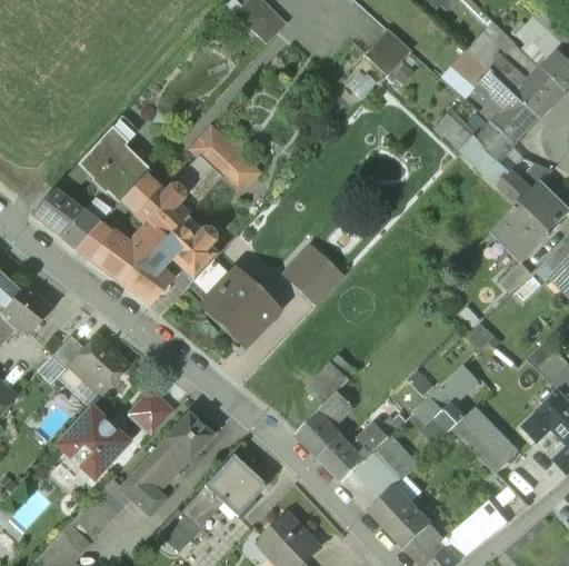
[(287,22),(263,0),(246,0),(235,11),(266,43),(287,22)]
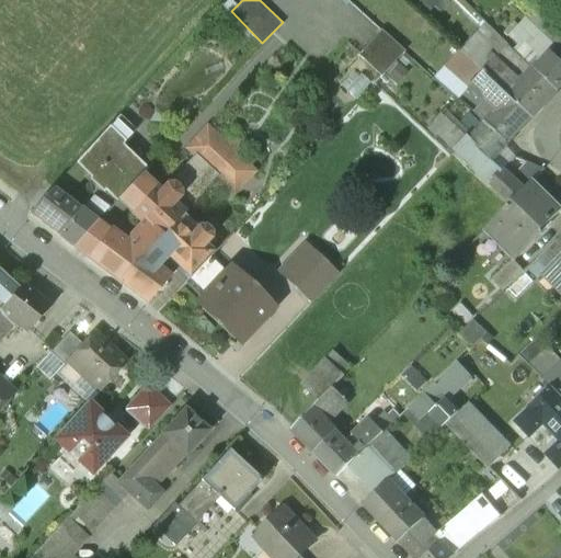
[(560,42),(560,26),(540,2),(527,16),(556,44),(558,46),(560,42)]
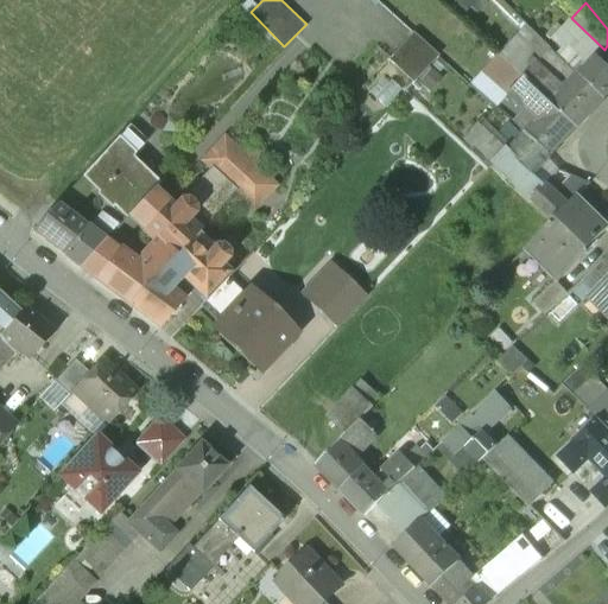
[(563,25),(552,38),(563,48),(558,52),(578,74),(578,72),(580,74),(602,48),(571,18),(563,25)]
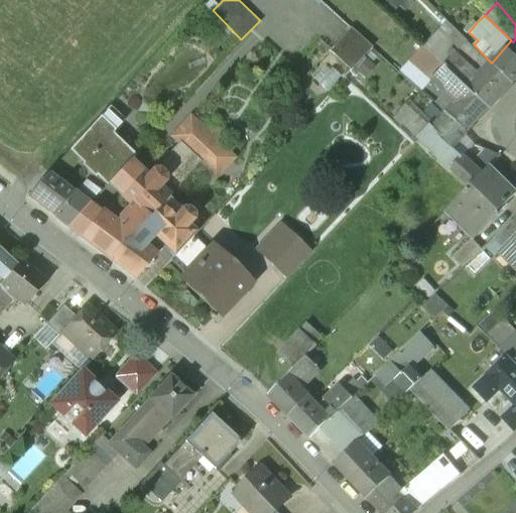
[(474,18),(465,28),(469,32),(478,21),(474,18)]
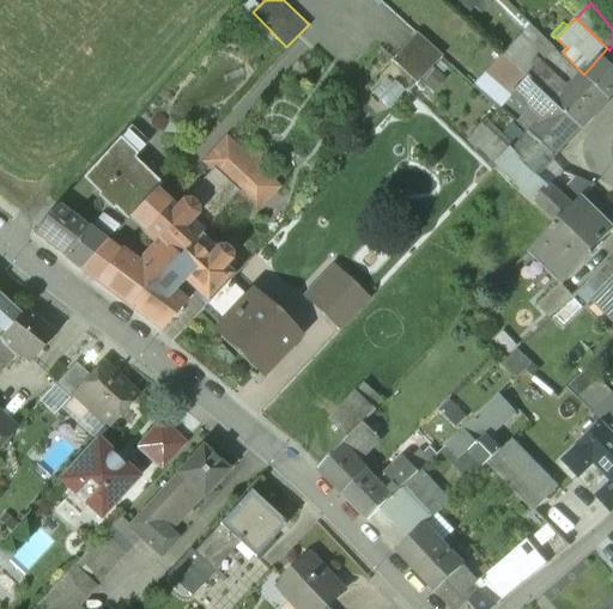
[(417,30),(392,58),(417,80),(442,54),(417,30)]
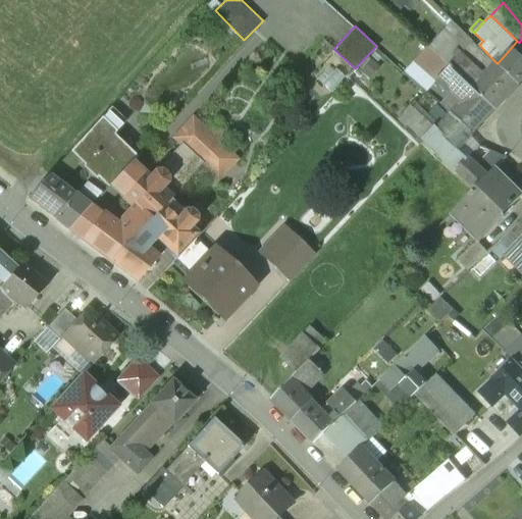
[(476,63),(459,48),(463,44),(446,28),(429,46),(450,64),(463,76),(473,64),(475,65),(476,63)]
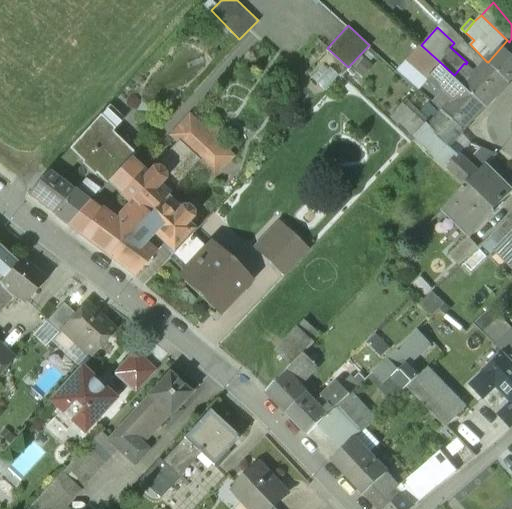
[(511,78),(511,53),(510,52),(511,50),(511,44),(509,42),(507,40),(488,62),(509,82),(511,78)]
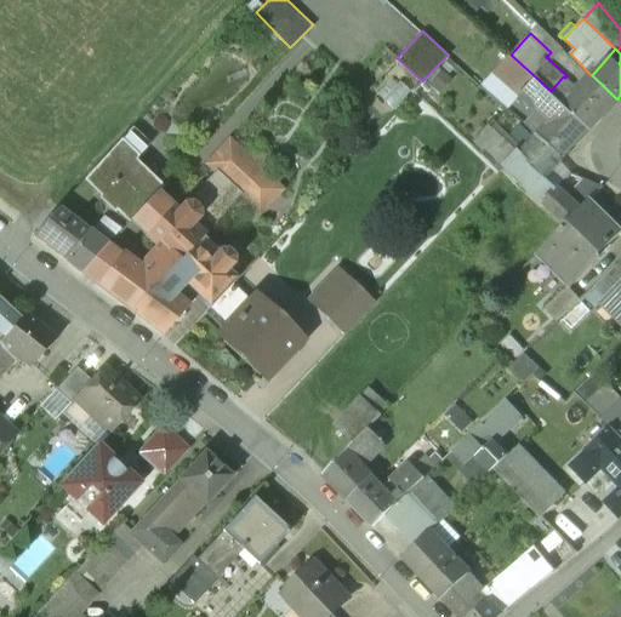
[(592,75),(579,90),(565,78),(563,76),(551,91),(590,127),(617,100),(592,75)]
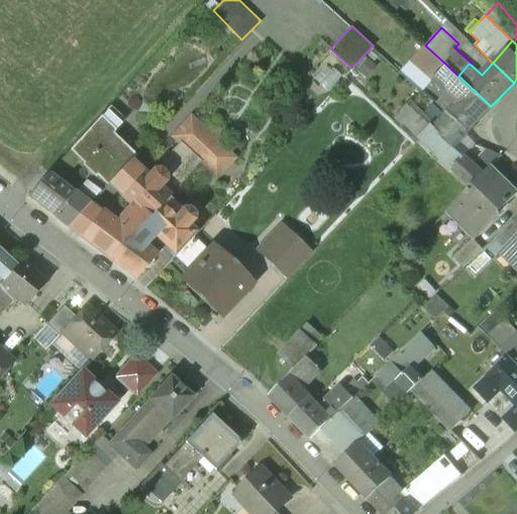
[(458,76),(445,64),(438,72),(442,76),(451,84),(458,76)]
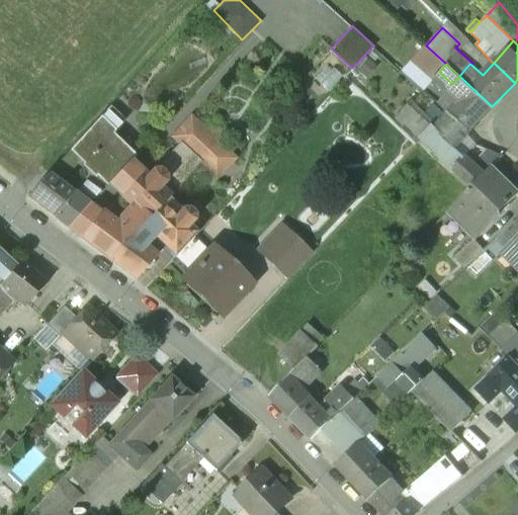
[(492,106),(459,76),(452,84),(462,94),(446,111),(467,131),(492,106)]
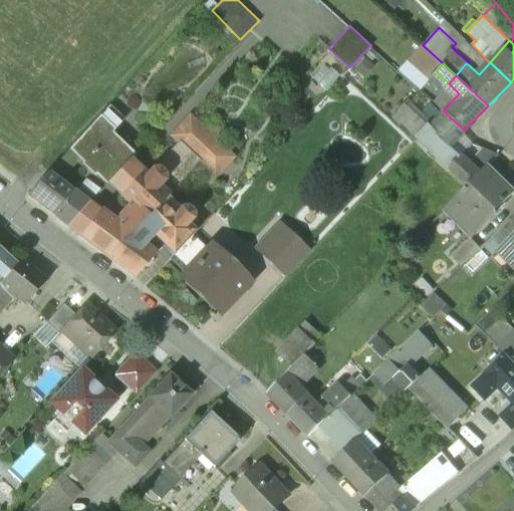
[(97,171),(108,182),(131,159),(134,155),(110,133),(124,117),(110,104),(71,147),(85,161),(84,162),(96,172),(97,171)]
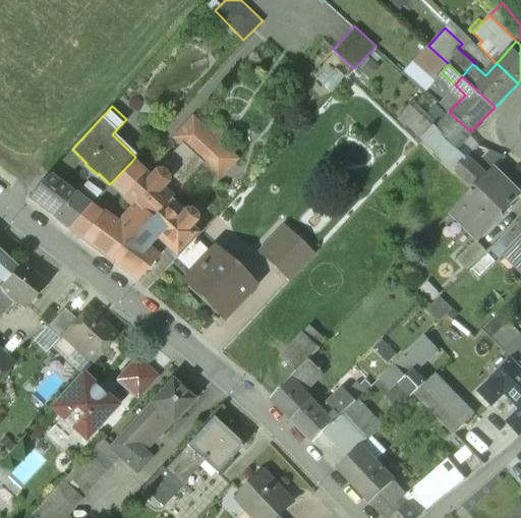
[(432,125),(416,111),(406,123),(422,137),(432,125)]
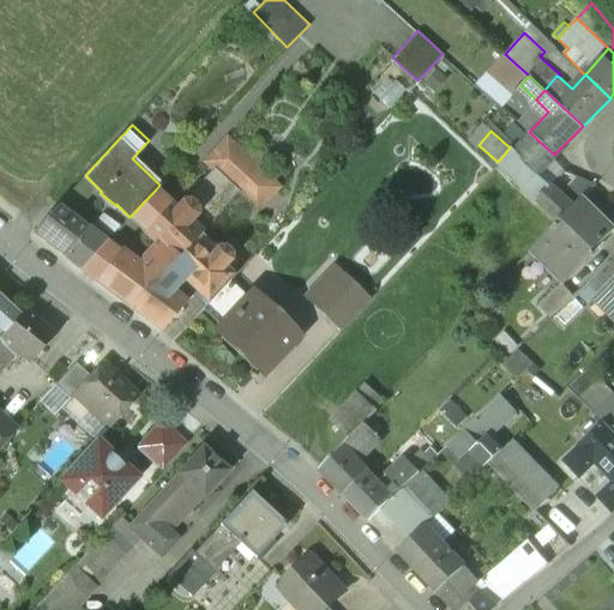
[(554,155),(529,132),(512,150),(539,174),(554,155)]
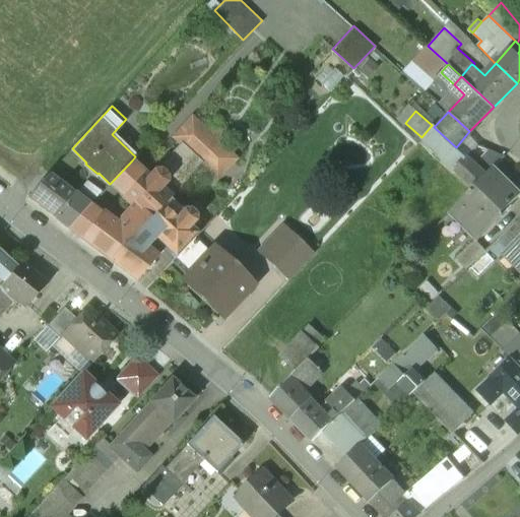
[(211,134),(192,116),(175,135),(202,160),(220,142),(229,133),(219,125),(211,134)]
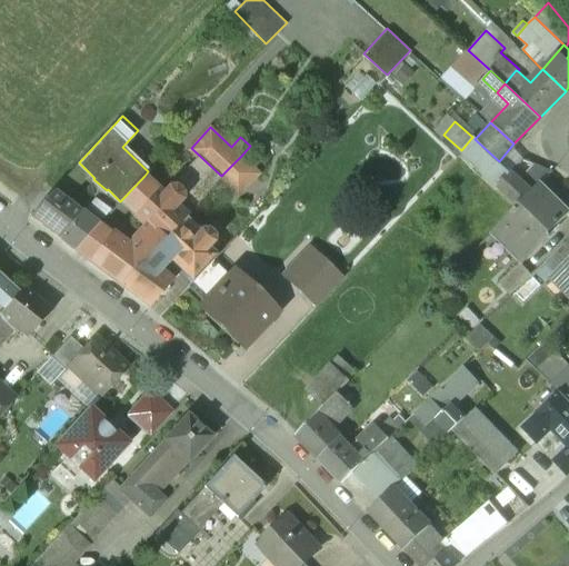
[(475,139),(472,137),(461,150),(485,171),(480,176),(492,187),(497,182),(509,171),(499,161),(475,139)]
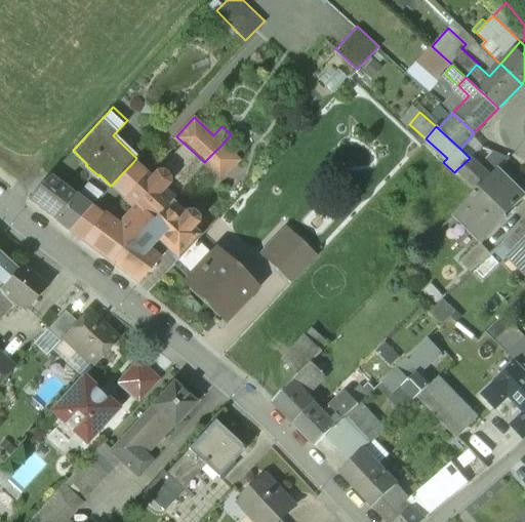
[(223,144),(204,162),(210,168),(229,150),(223,144)]
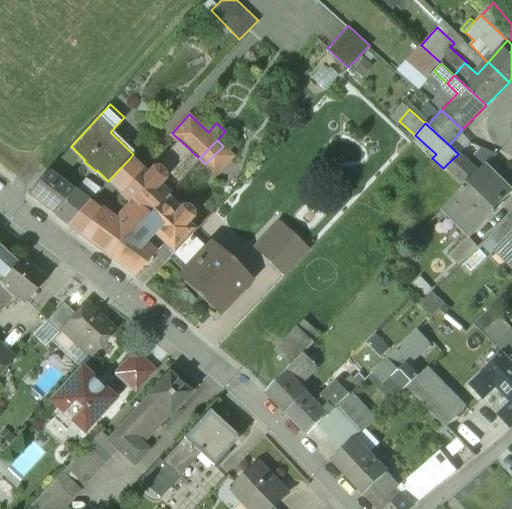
[(470,141),(458,154),(471,166),(487,148),(470,141)]
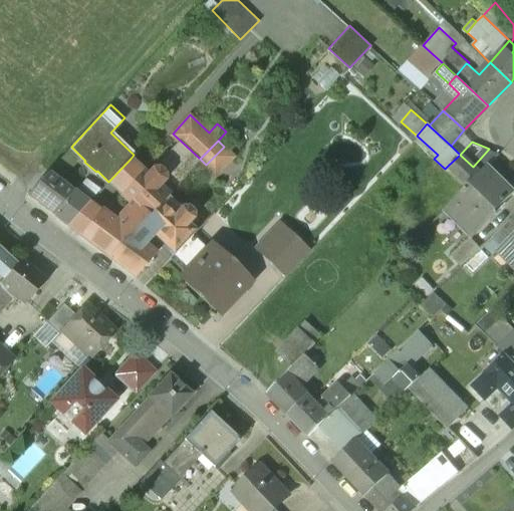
[(224,147),(206,165),(215,173),(232,155),(224,147)]
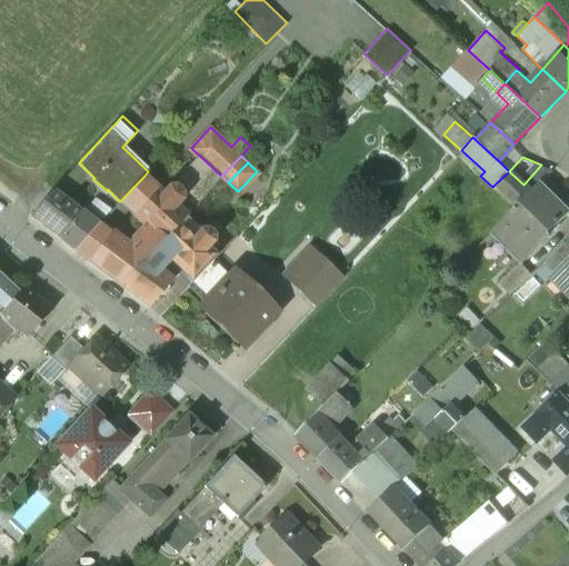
[(551,169),(541,165),(523,185),(530,190),(540,180),(551,169)]
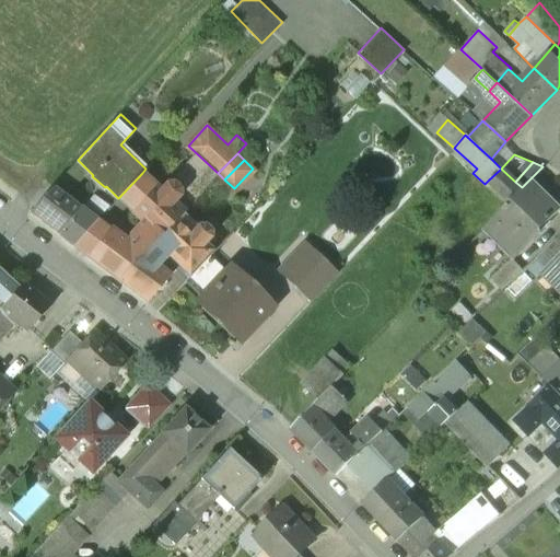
[(515,182),(501,169),(489,180),(510,199),(522,187),(515,182)]
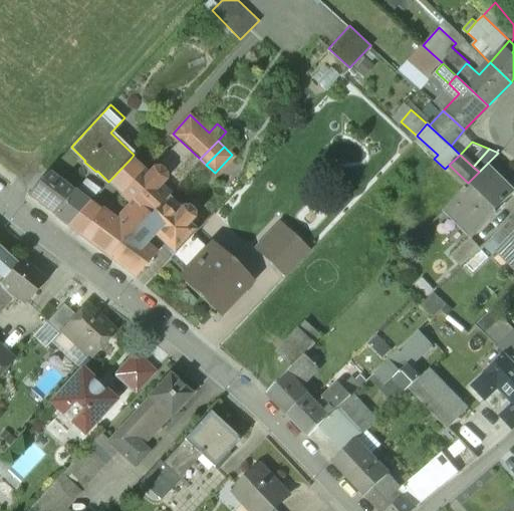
[(113,223),(97,213),(94,217),(81,234),(109,255),(162,200),(168,194),(158,185),(164,179),(164,173),(159,168),(153,168),(147,175),(131,159),(108,182),(133,203),(113,223)]
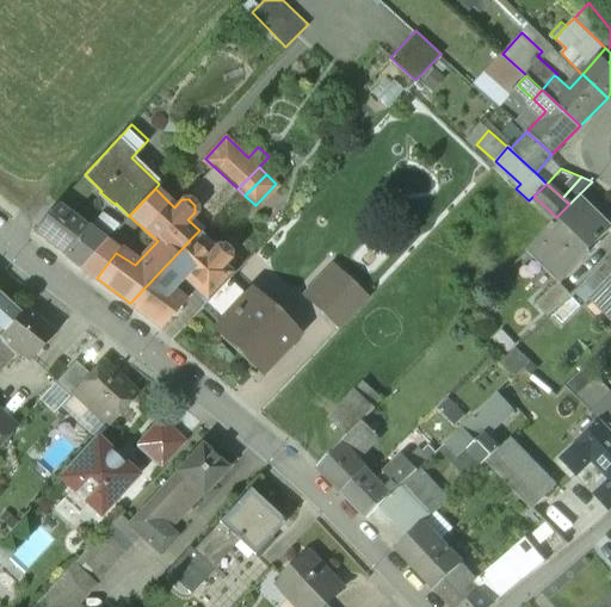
[(556,217),(526,248),(549,268),(553,264),(567,277),(591,252),(590,249),(610,227),(610,224),(580,193),(569,204),(556,217)]
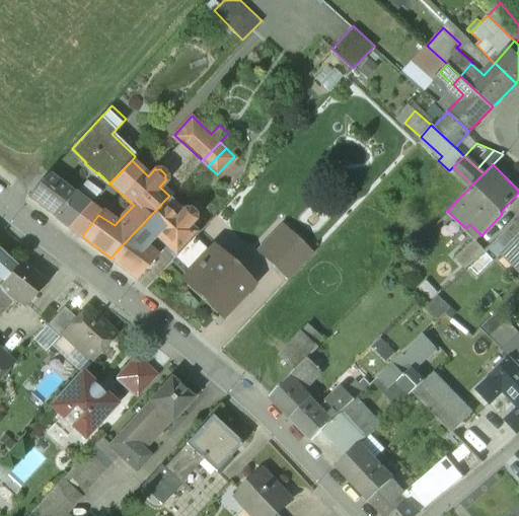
[(73,191),(49,171),(27,195),(55,216),(73,191)]
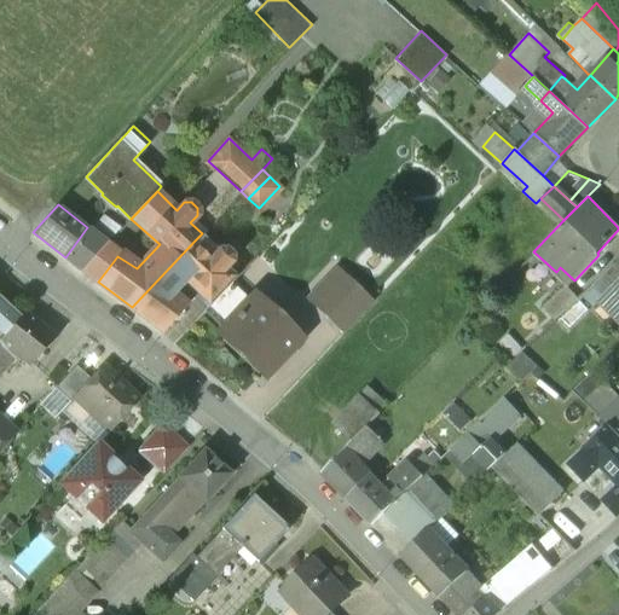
[(106,243),(87,227),(65,257),(81,270),(99,250),(106,243)]
